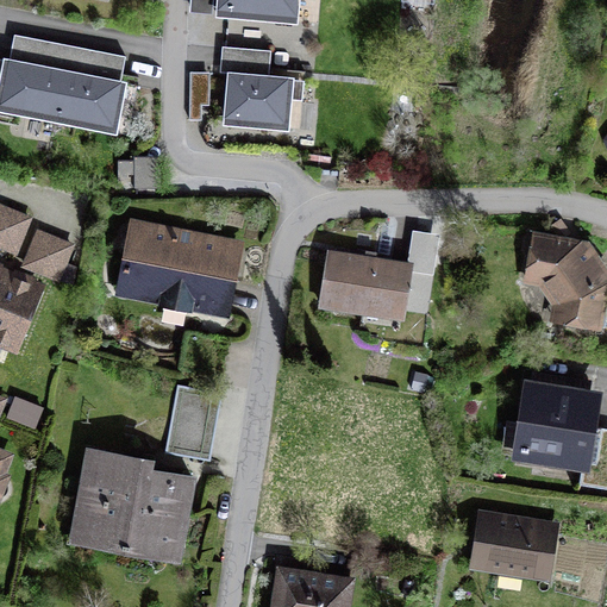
[(271,11),(270,17),(293,19),(294,0),(217,0),(216,6),(271,11)]
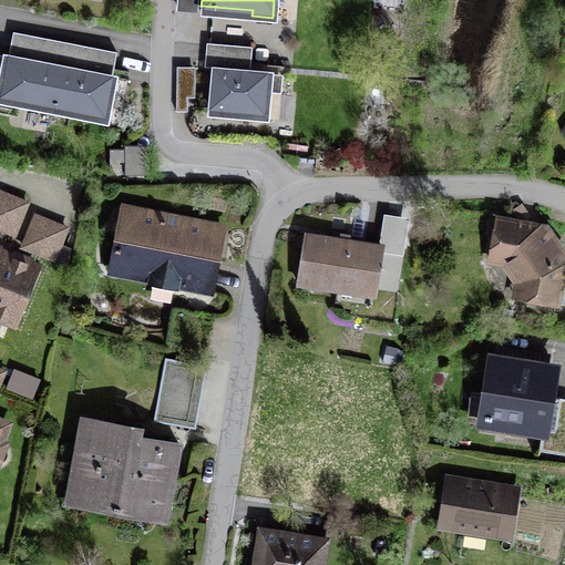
[(63,40),(11,30),(8,48),(60,58),(63,40)]
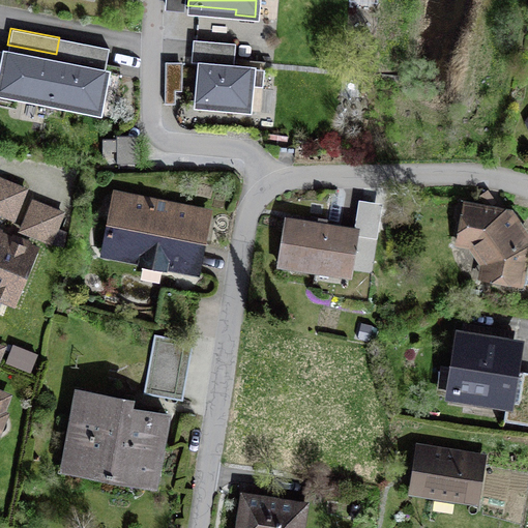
[(104,62),(107,47),(59,37),(56,54),(104,62)]
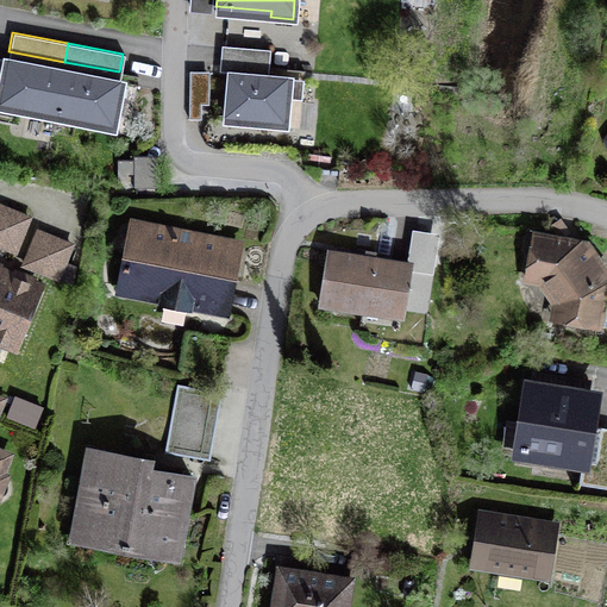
[(218,63),(267,67),(268,48),(220,44),(218,63)]
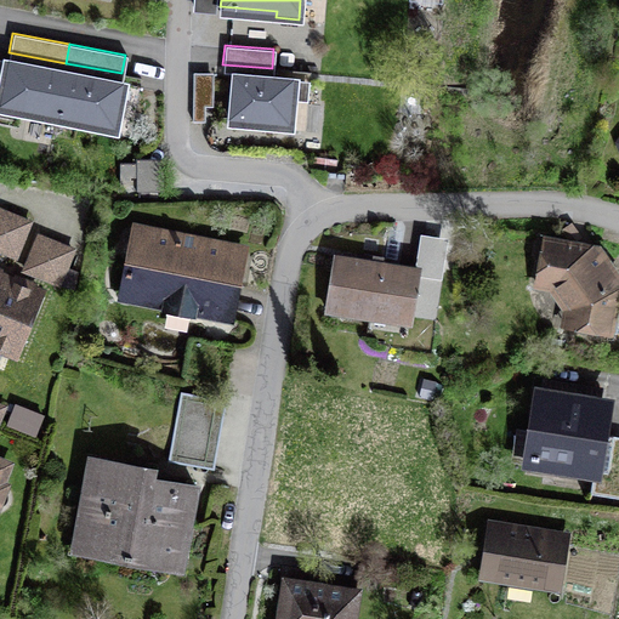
[(18,107),(55,114),(63,71),(7,60),(3,85),(0,84),(0,109),(17,113),(18,107)]
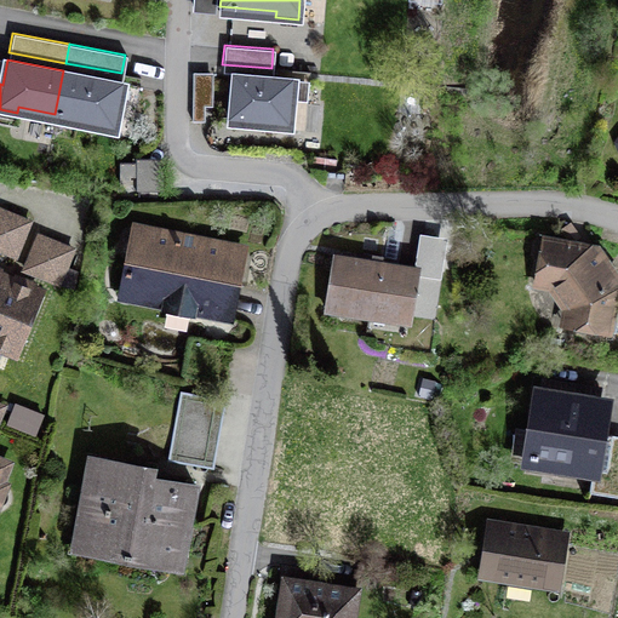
[(120,81),(63,70),(55,114),(92,121),(91,127),(115,131),(119,107),(115,107),(120,81)]
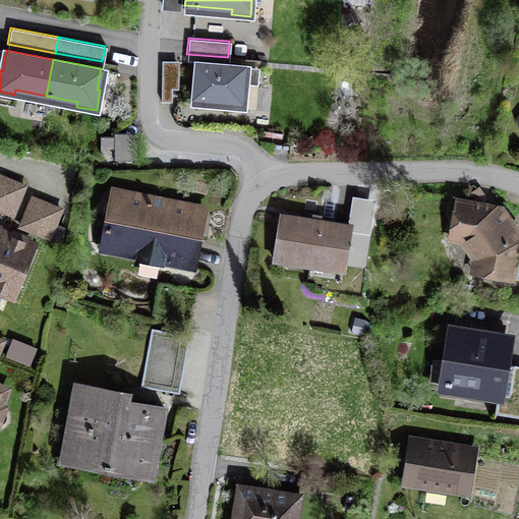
[(243,107),(244,84),(242,84),(244,65),(194,61),(190,98),(224,101),(224,105),(243,107)]
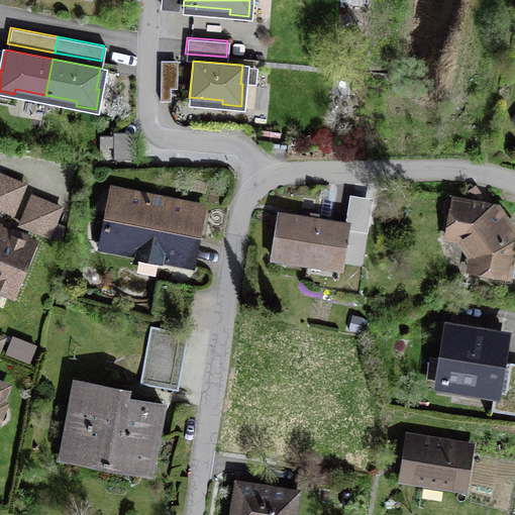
[(113,145),(113,134),(98,134),(98,151),(106,151),(106,145),(113,145)]
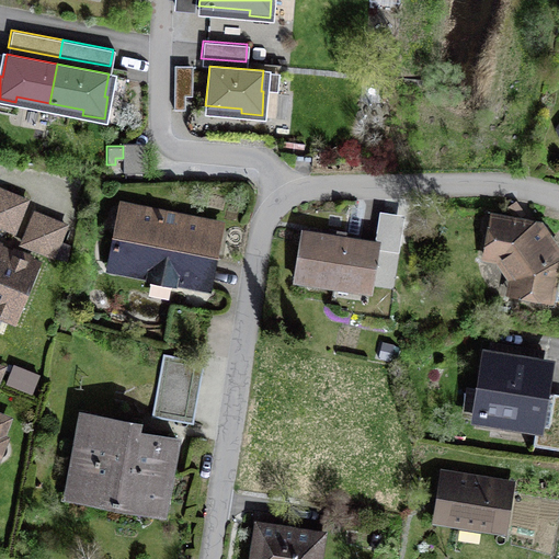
[(0,214),(9,193),(0,189),(0,214)]
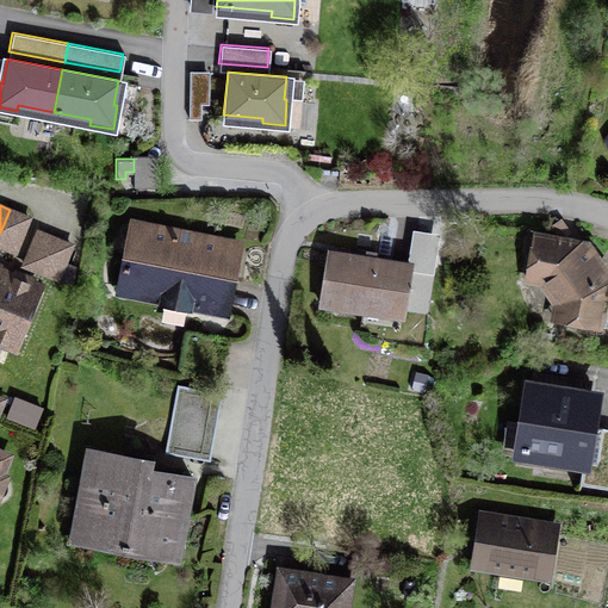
[(10,210),(0,233),(0,243),(13,249),(26,216),(10,210)]
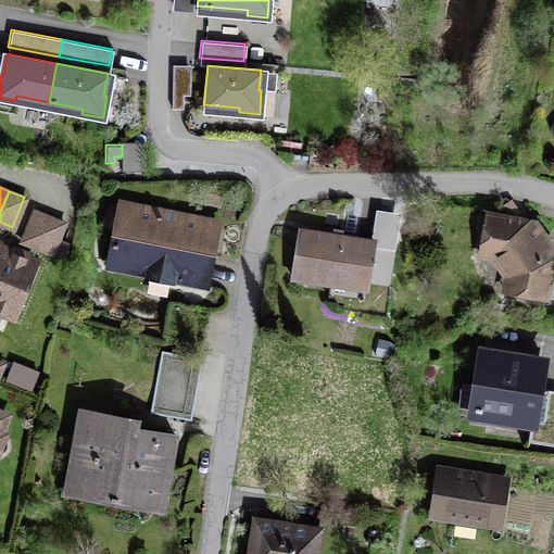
[(171,277),(202,284),(212,241),(209,237),(203,235),(205,222),(173,215),(171,222),(160,219),(161,213),(128,206),(125,224),(116,222),(114,236),(112,235),(109,262),(147,269),(146,275),(171,280),(171,277)]
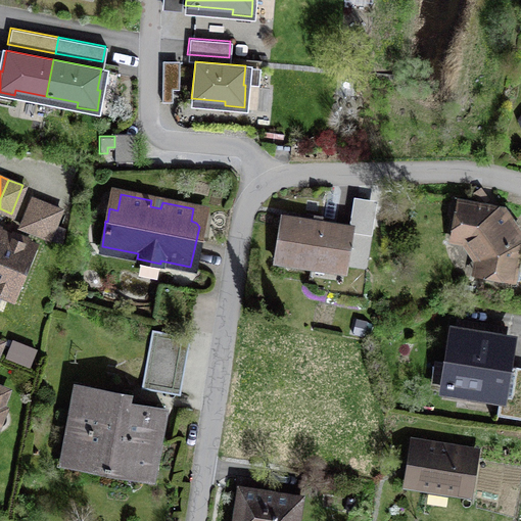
[(31,197),(19,225),(33,231),(45,202),(31,197)]
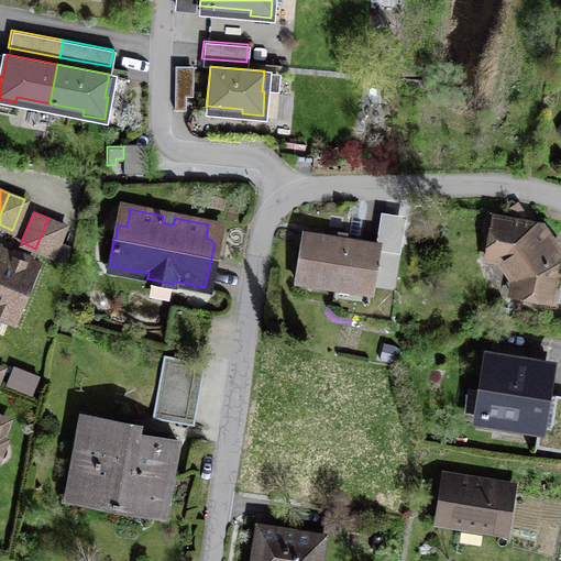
[(492,216),(486,250),(503,253),(502,256),(516,276),(519,276),(516,294),(550,299),(556,268),(560,264),(560,259),(546,238),(550,234),(545,226),(492,216)]
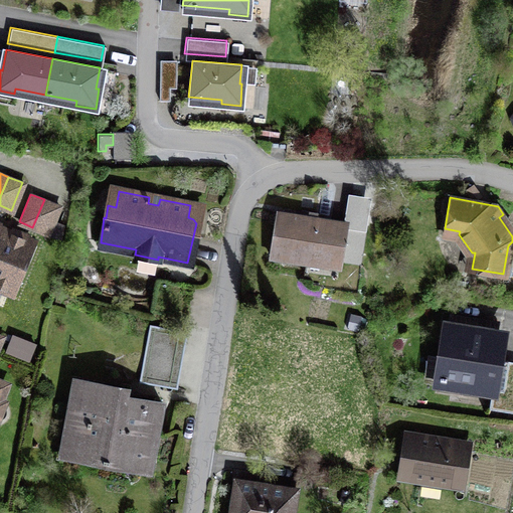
[(44,199),(32,227),(46,233),(58,205),(44,199)]
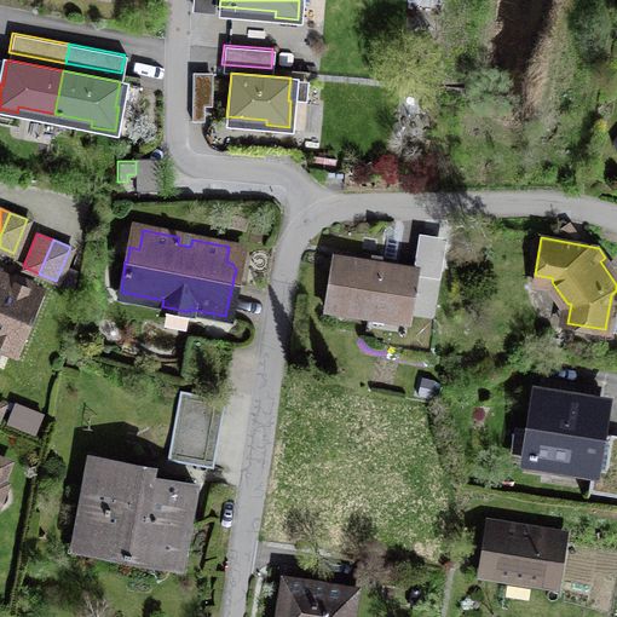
[(332,254),(324,307),(370,315),(372,307),(408,313),(415,266),(332,254)]
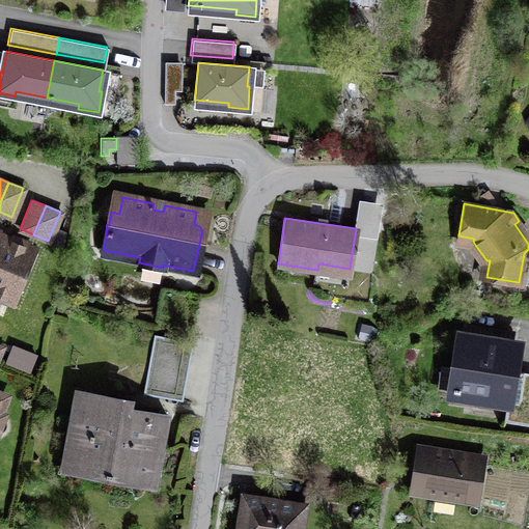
[(0,295),(10,300),(31,249),(3,238),(0,245),(0,295)]
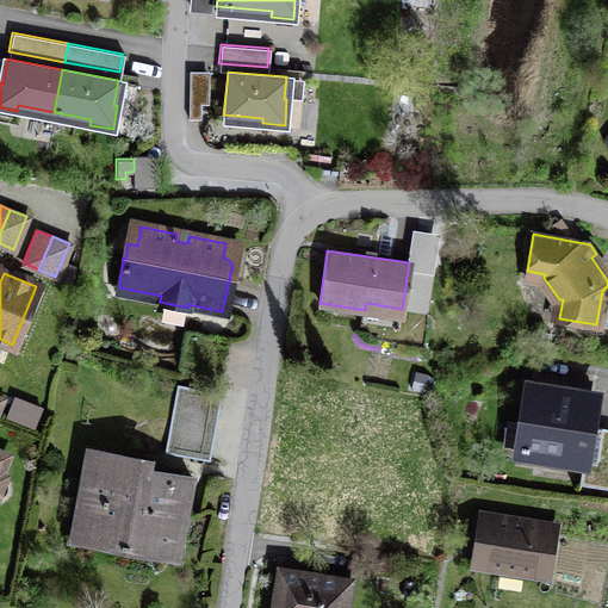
[(175,383),(163,451),(208,459),(221,391),(175,383)]
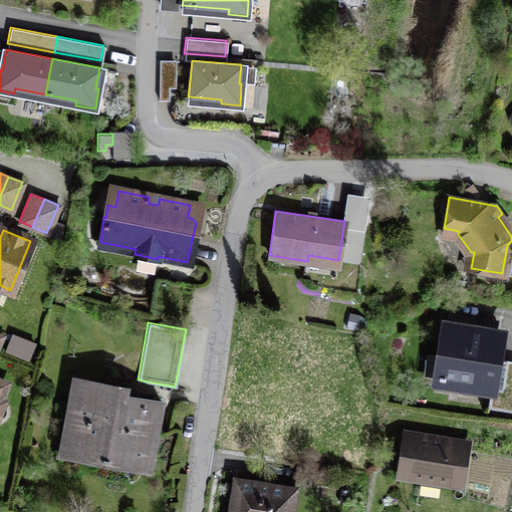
[(449,326),(444,329),(436,378),(491,387),(499,334),(449,326)]
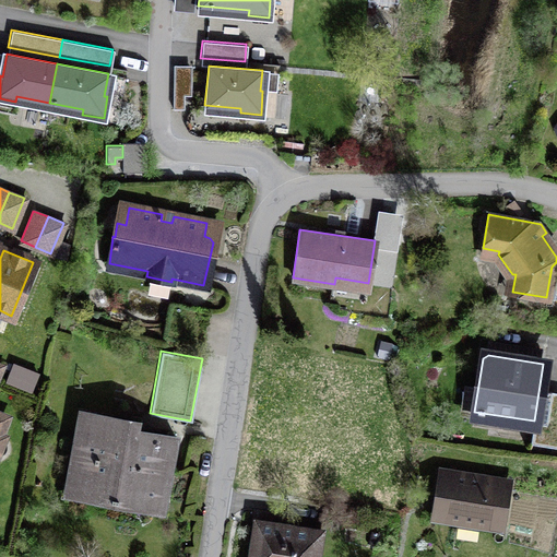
[(32,389),(38,368),(11,359),(4,379),(32,389)]
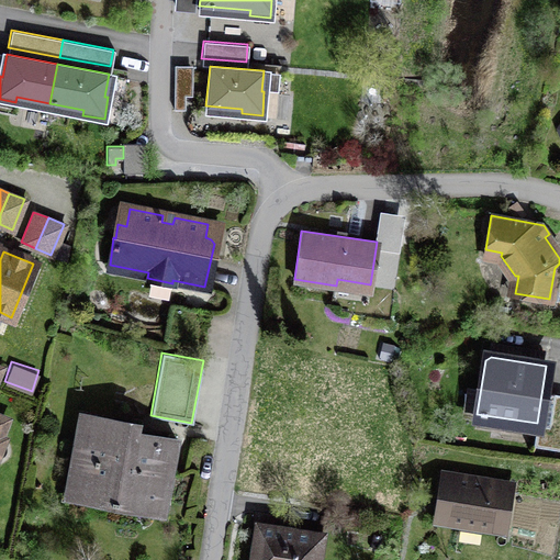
[(160,502),(166,474),(169,476),(176,439),(134,432),(133,436),(122,434),(124,422),(80,413),(71,458),(75,458),(70,485),(85,488),(82,499),(144,510),(146,500),(160,502)]
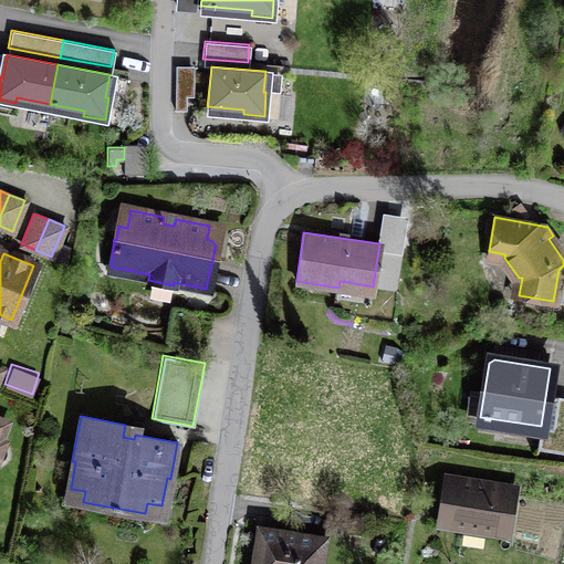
[(445,478),(438,520),(505,531),(512,489),(445,478)]
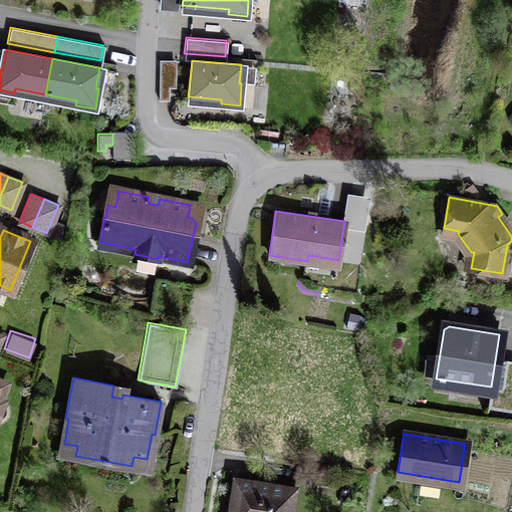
[(230,511),(288,511),(292,488),(235,479),(230,511)]
